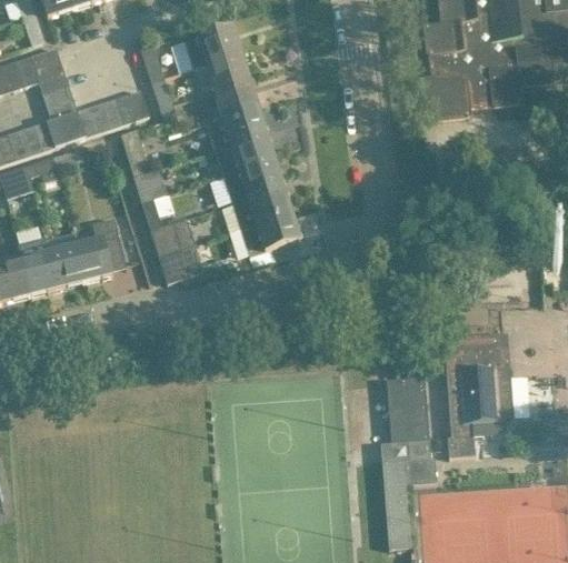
[(17,0),(22,17),(33,12),(29,0),(17,0)]
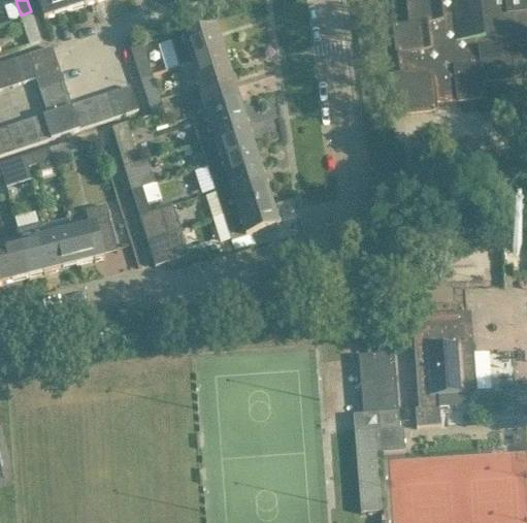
[(37,0),(43,17),(68,7),(66,0),(37,0)]
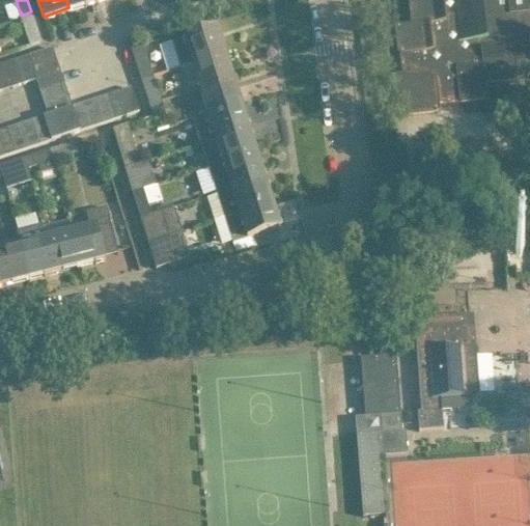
[(403,0),(406,22),(387,24),(397,110),(487,99),(484,80),(502,78),(498,40),(502,39),(498,8),(510,7),(509,0),(403,0)]
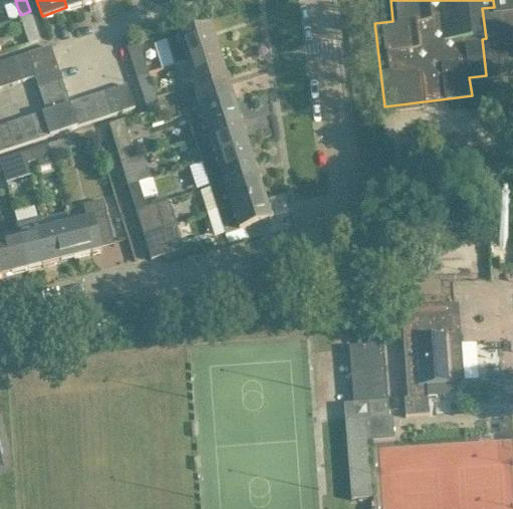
[(28,40),(39,36),(30,11),(20,15),(28,40)]
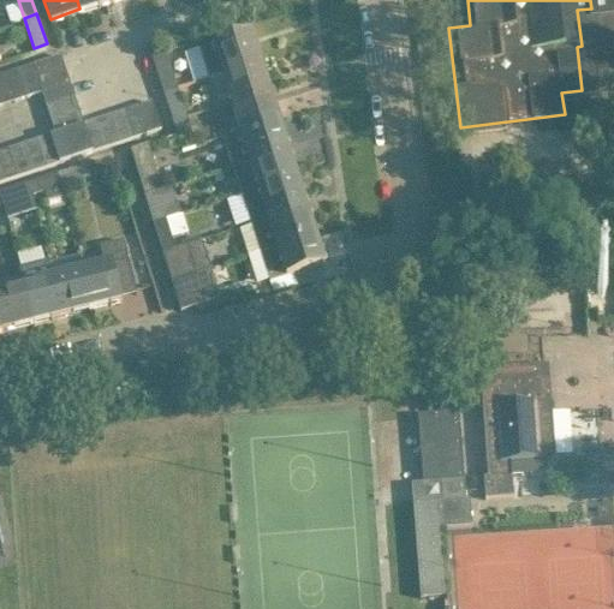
[(197,45),(207,75),(260,58),(250,29),(197,45)]
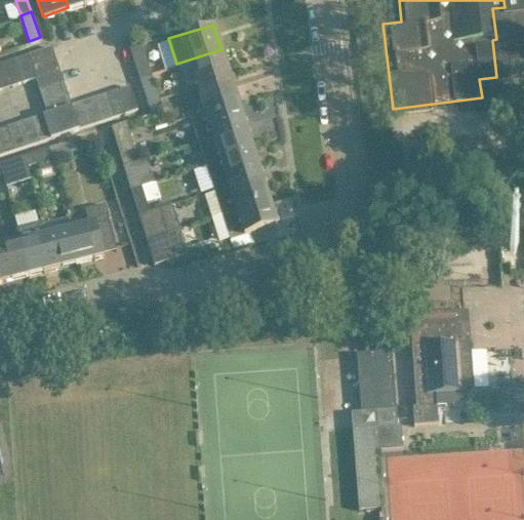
[(139,76),(150,73),(139,40),(128,44),(139,76)]
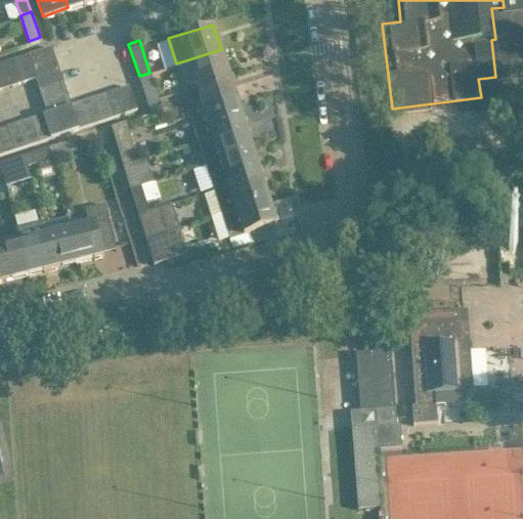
[(155,44),(163,66),(172,61),(165,40),(155,44)]
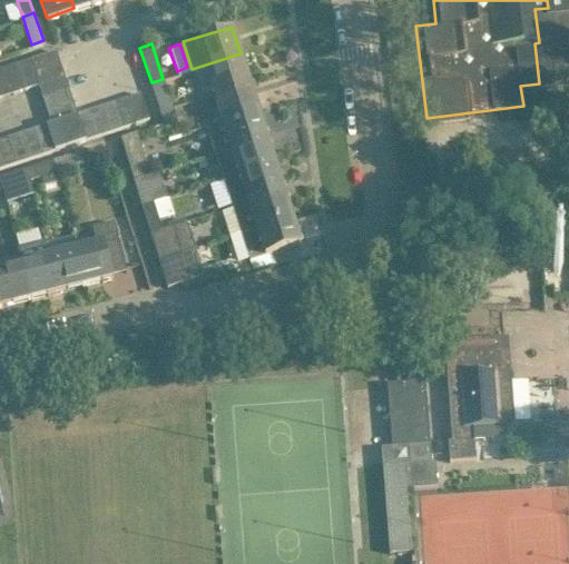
[(33,69),(59,61),(55,48),(29,57),(33,69)]
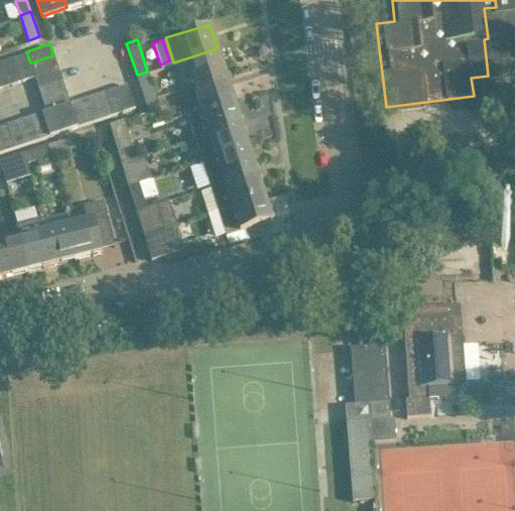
[(218,48),(173,62),(180,87),(192,84),(225,73),(218,48)]
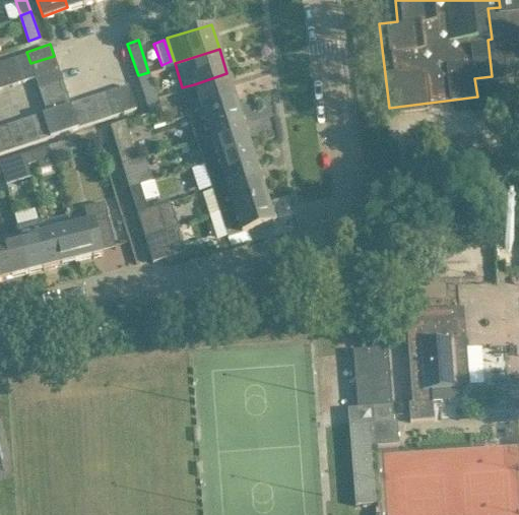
[(23,78),(35,74),(30,63),(26,52),(15,55),(23,78)]
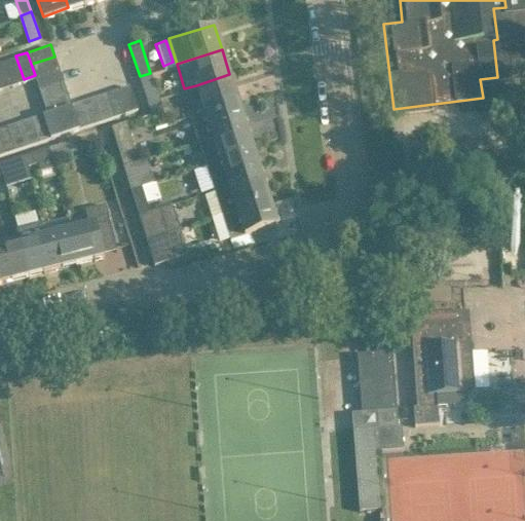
[(11,83),(24,79),(15,56),(4,60),(11,83)]
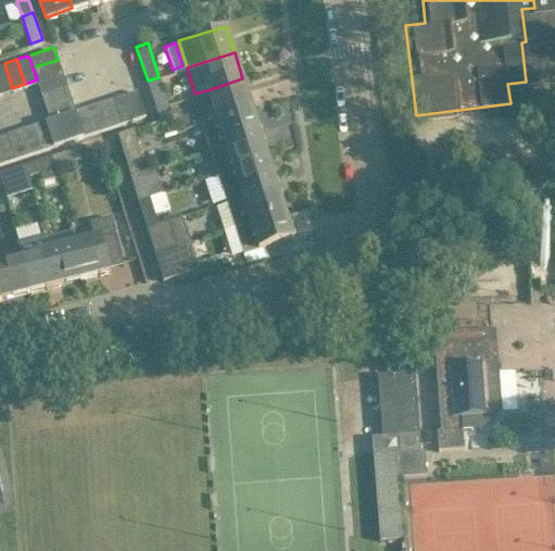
[(37,79),(62,72),(58,60),(33,67),(37,79)]
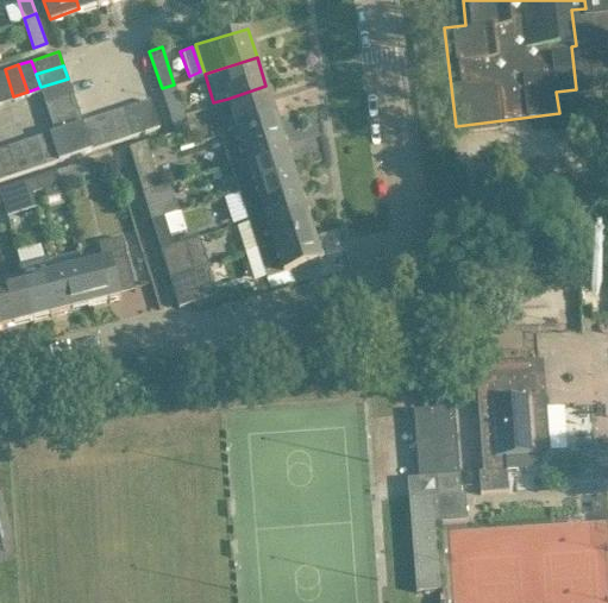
[(0,101),(13,96),(5,69),(0,70),(0,101)]
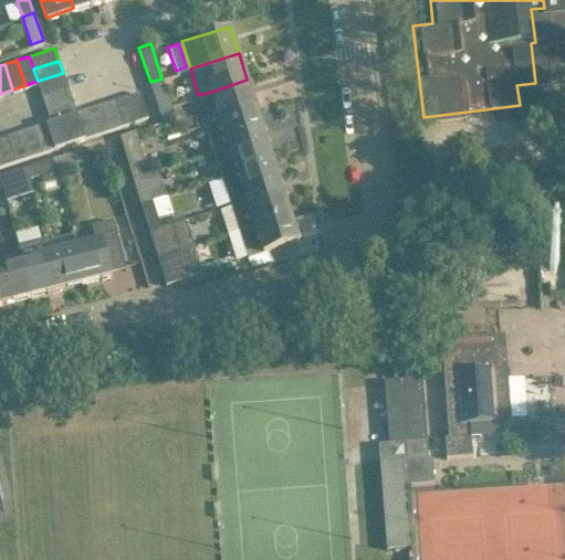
[(42,94),(67,85),(63,73),(38,81),(42,94)]
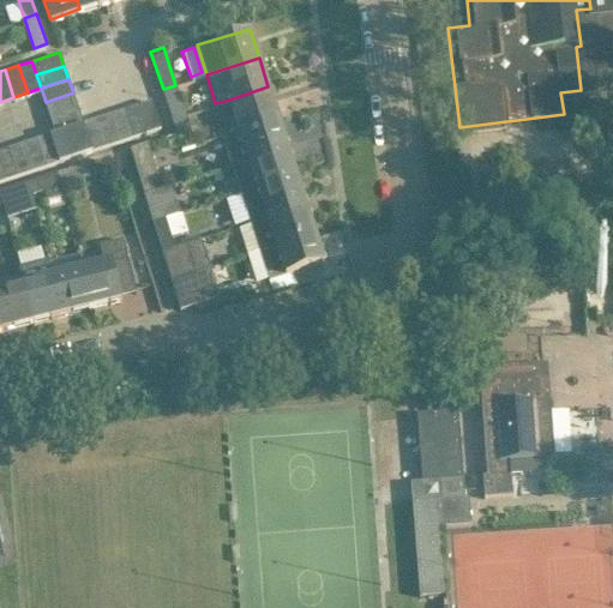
[(172,118),(185,114),(175,85),(163,89),(172,118)]
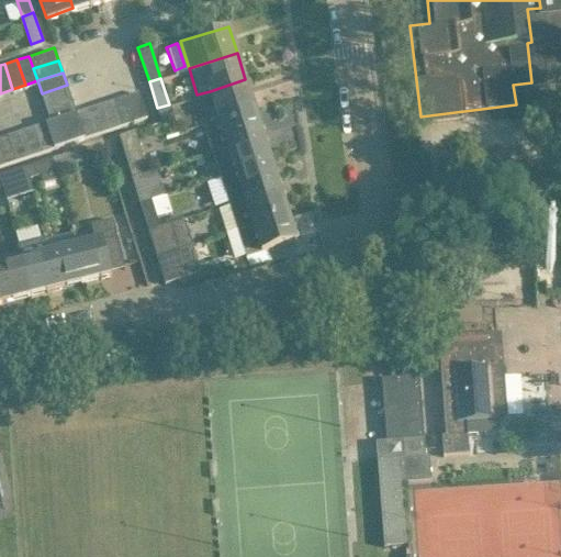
[(217,118),(254,106),(245,79),(210,91),(217,118)]
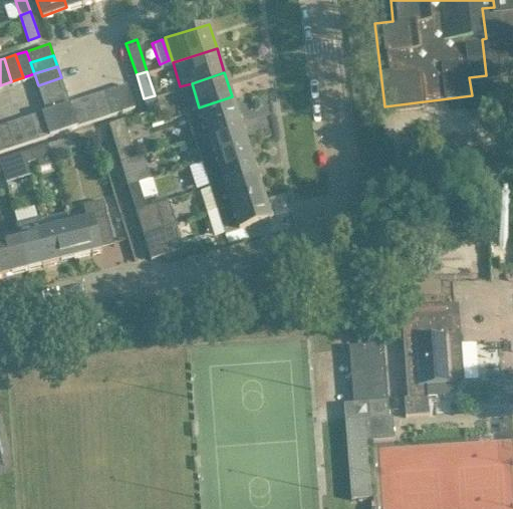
[(42,96),(65,89),(61,77),(38,85),(42,96)]
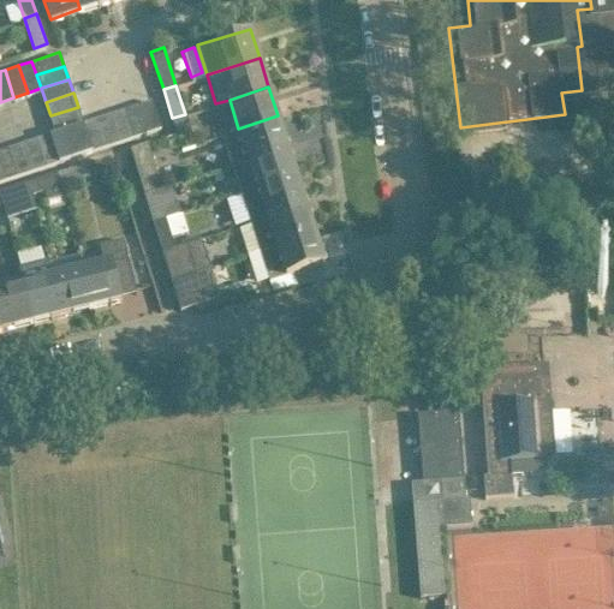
[(147,130),(160,125),(151,97),(137,102),(147,130)]
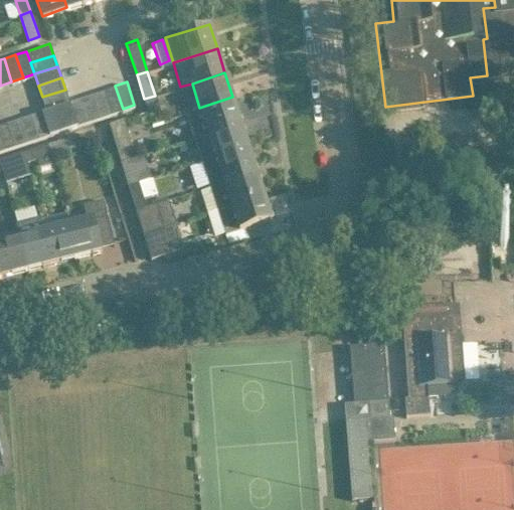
[(111,113),(123,109),(115,86),(104,90),(111,113)]
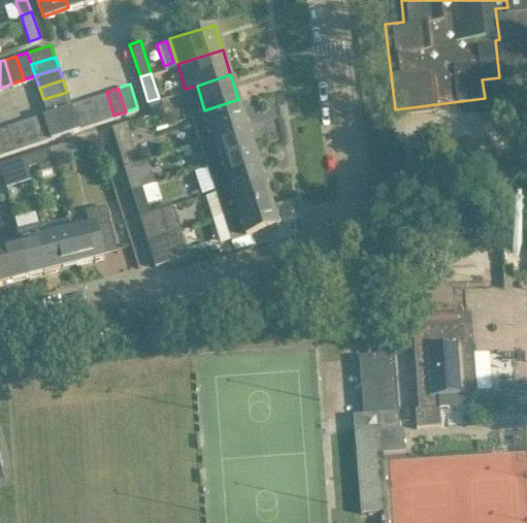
[(46,111),(70,103),(67,92),(43,99),(46,111)]
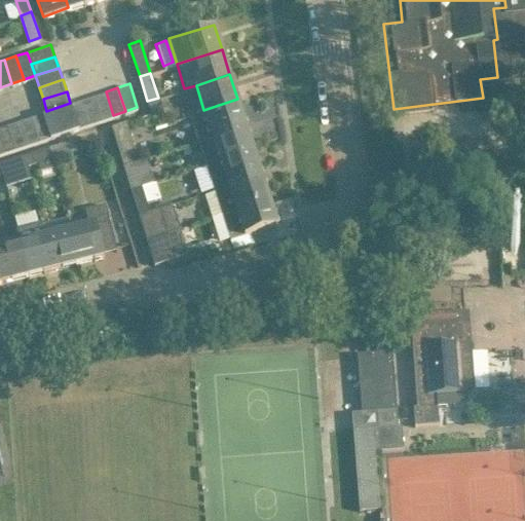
[(102,119),(113,115),(106,91),(94,96),(102,119)]
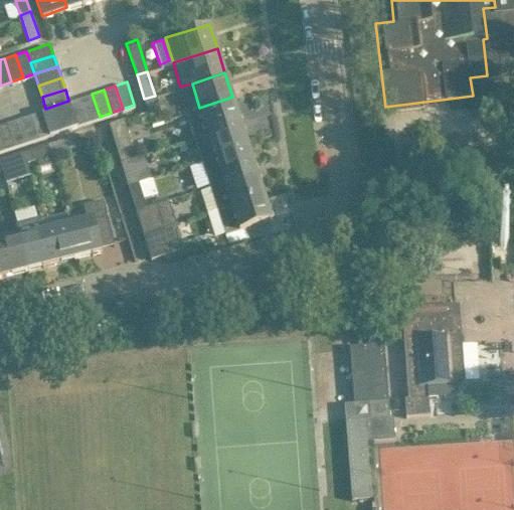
[(89,120),(100,117),(92,94),(80,97),(89,120)]
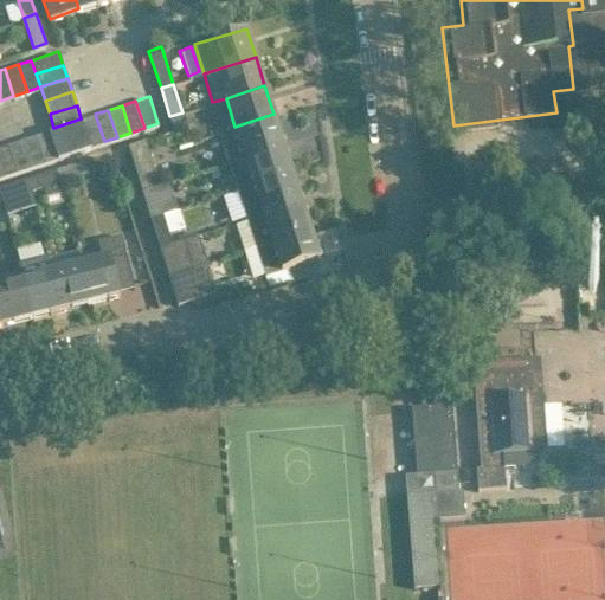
[(179,143),(192,140),(182,113),(169,116),(179,143)]
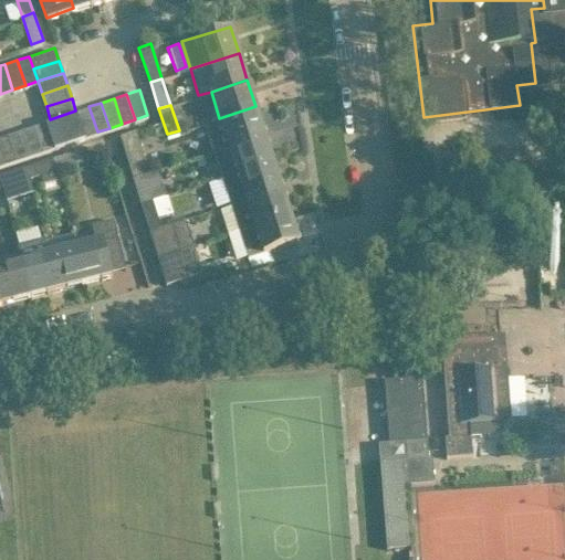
[(84,136),(97,131),(89,106),(75,111),(84,136)]
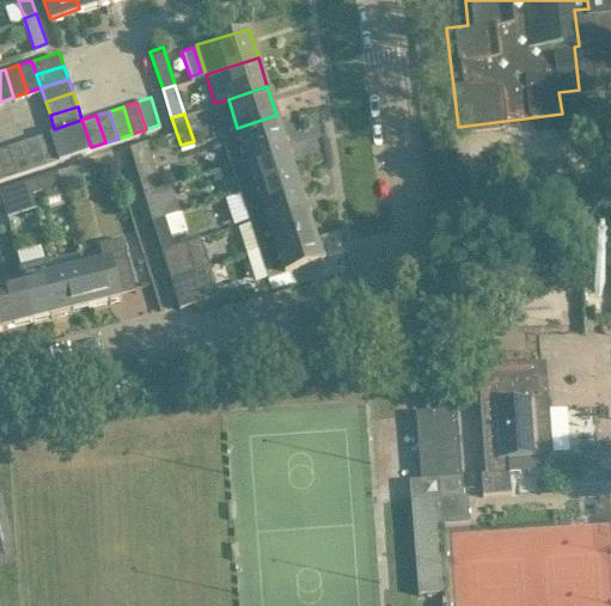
[(237,128),(221,133),(231,161),(285,144),(276,115),(237,128)]
